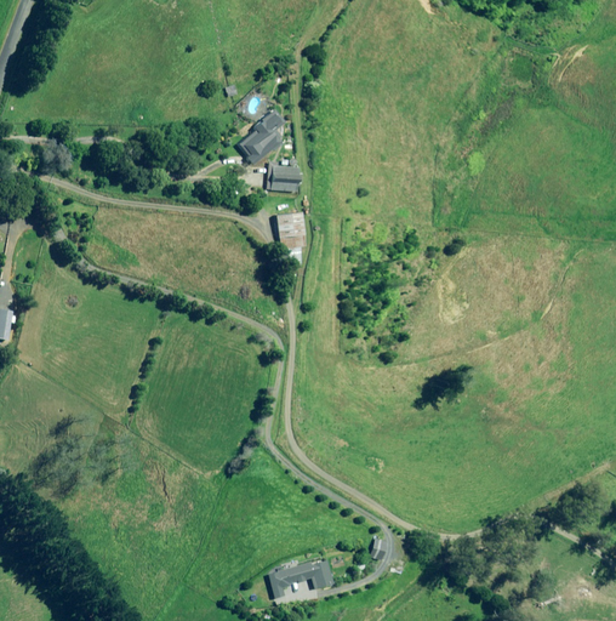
[(277,130),(286,123),(277,110),(257,126),(260,130),(241,144),(257,164),(285,141),(277,130)]
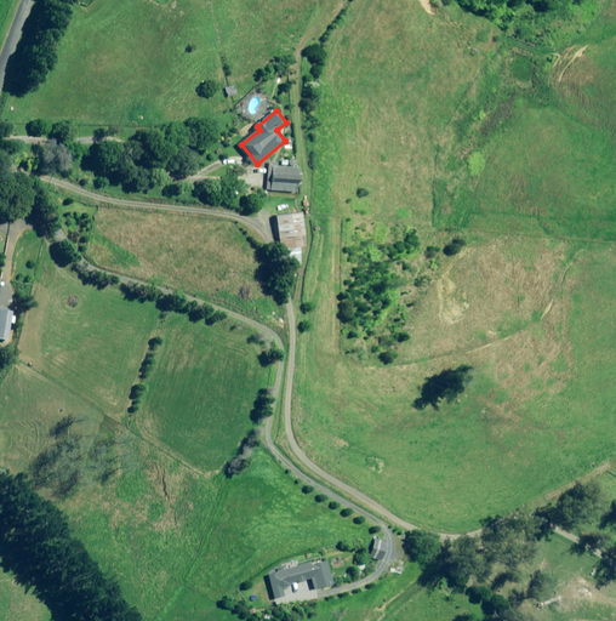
[(301,167),(279,165),(279,163),(273,163),(271,189),(300,192),(301,167)]
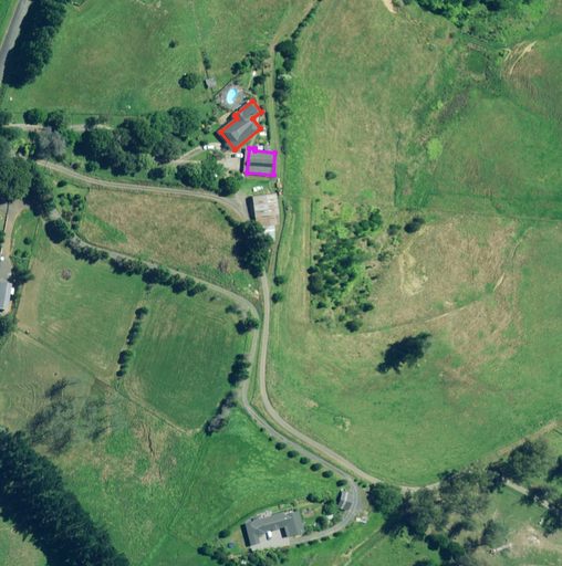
[(256,222),(256,226),(262,226),(263,240),(274,239),(273,224),(279,224),(277,194),(251,196),(253,222),(256,222)]
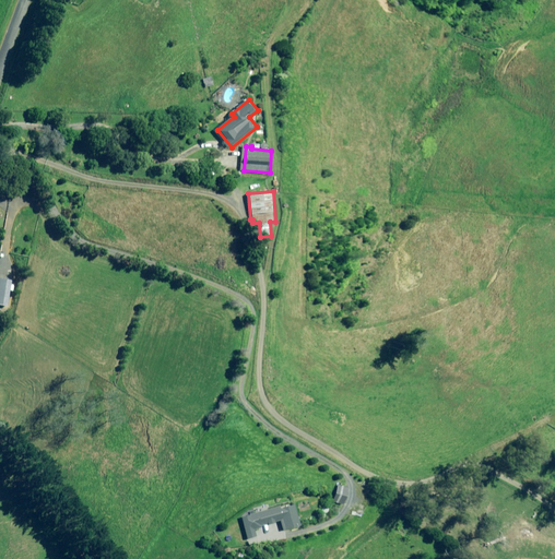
[(15,281),(1,278),(0,283),(0,304),(10,306),(15,281)]
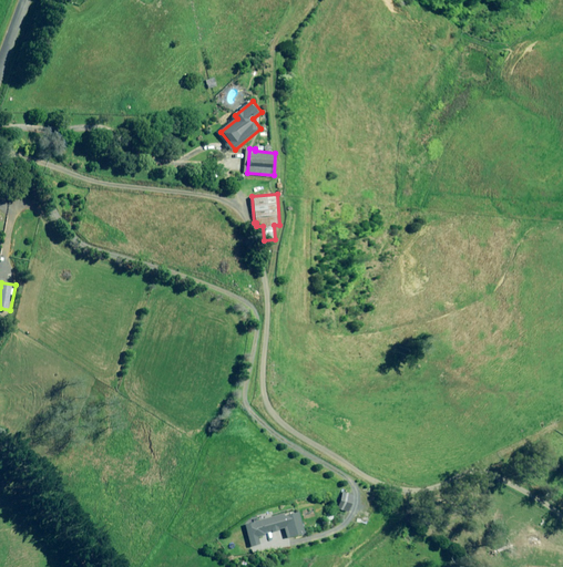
[(266,534),(285,528),(288,538),(304,534),(298,512),(285,515),(284,513),(246,524),(253,547),(260,544),(259,537),(266,535),(266,534)]
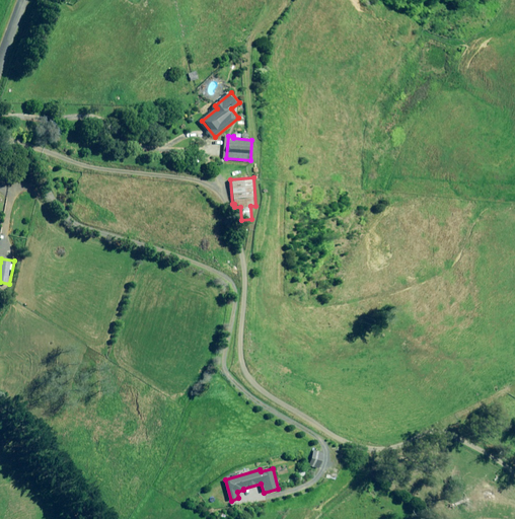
All buildings are outlined.
